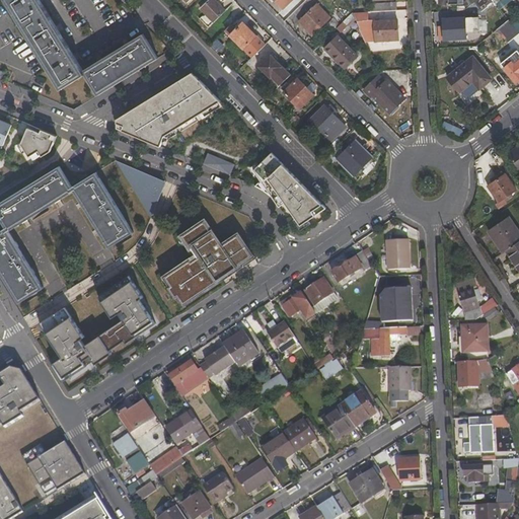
[(6,0),(62,90),(86,75),(98,95),(159,59),(144,34),(84,72),(60,32),(40,0),(6,0)]
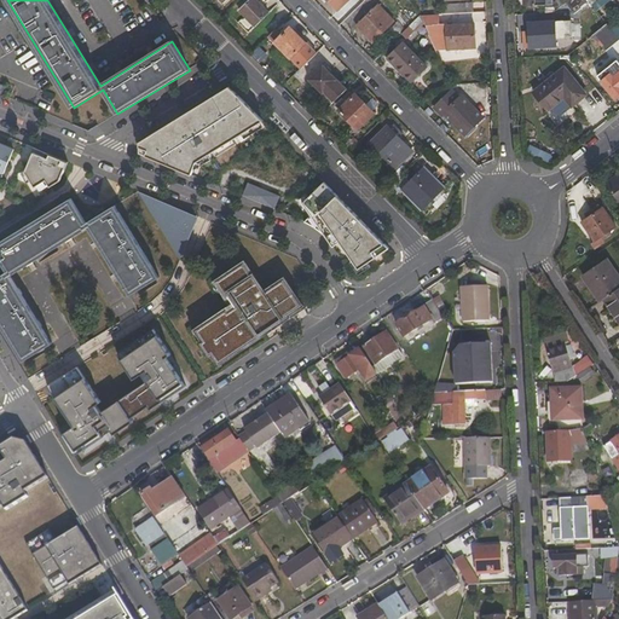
[(252,0),(241,11),(255,27),(268,13),(255,0),(252,0)]
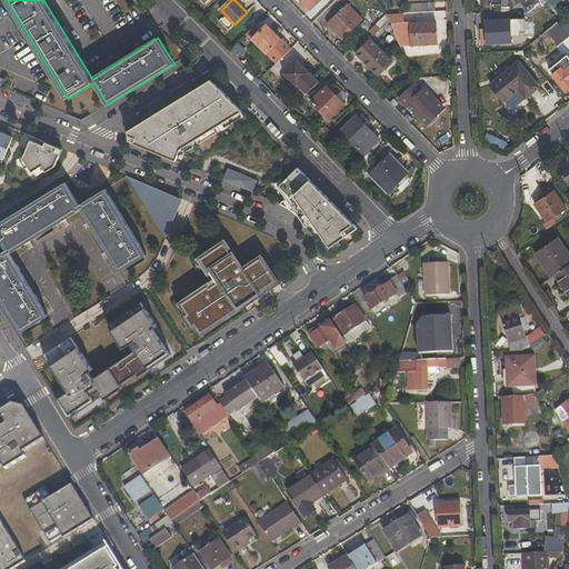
[(300,0),(310,10),(319,0),(300,0)]
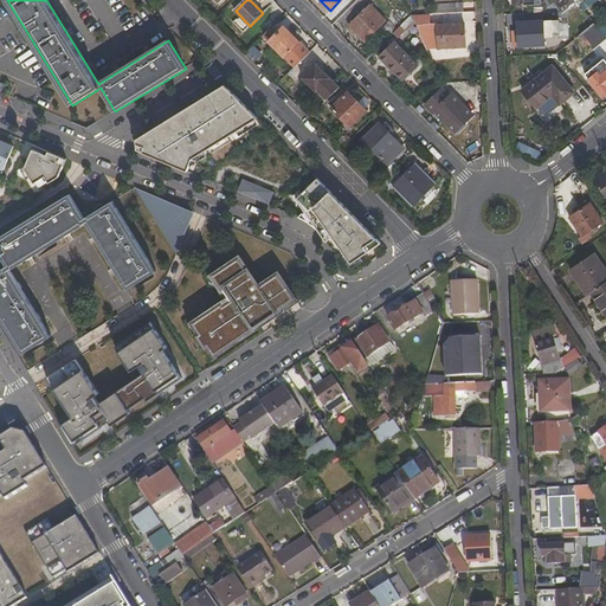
[(574,0),(555,0),(553,2),(560,11),(574,0)]
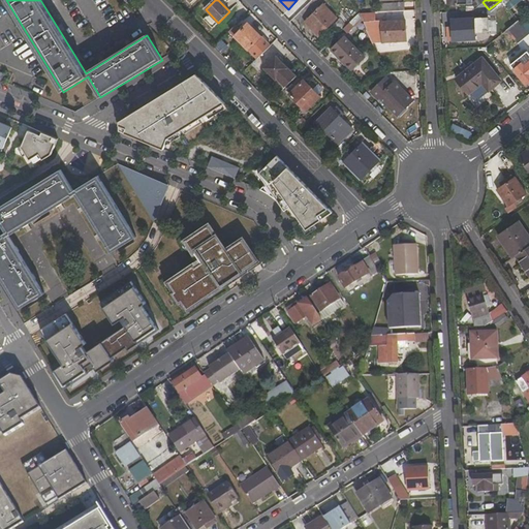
[(403,2),(376,4),(377,11),(404,10),(403,2)]
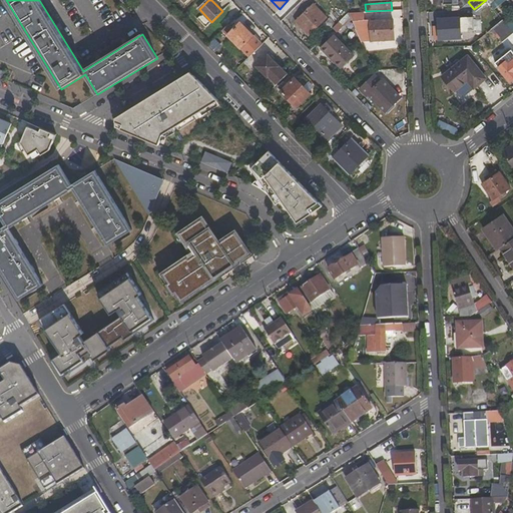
[(317,28),(325,36),(333,28),(335,26),(313,4),(295,22),(309,35),(317,28)]
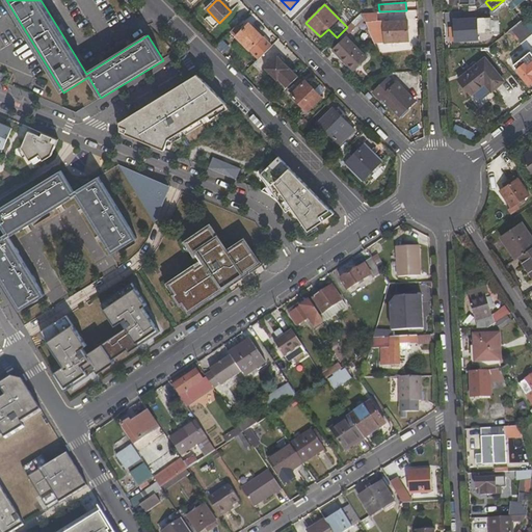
[(356,27),(364,20),(362,12),(347,27),(345,29),(349,33),(355,26),(356,27)]
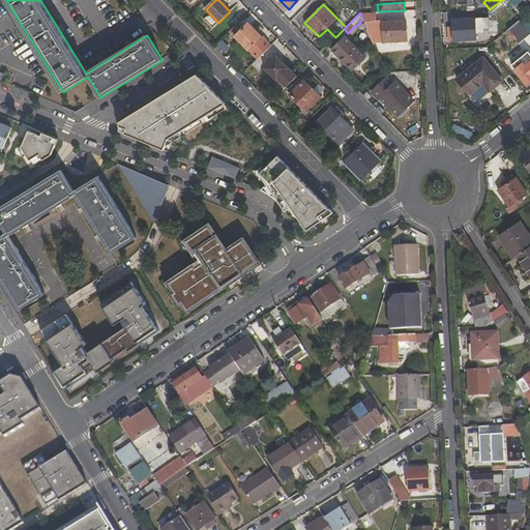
[(376,28),(375,12),(360,12),(362,20),(367,30),(376,28)]
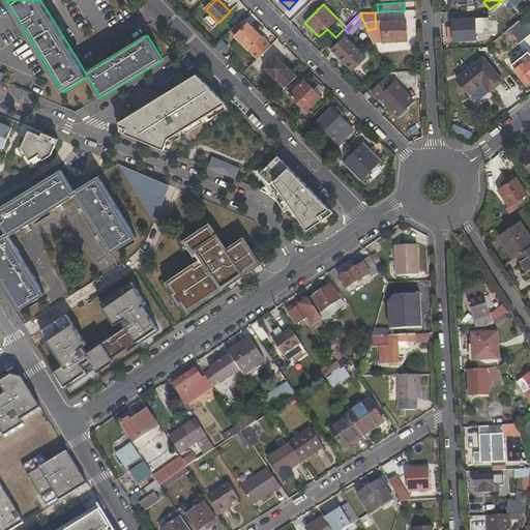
[(474,19),(474,18),(451,19),(452,27),(447,28),(448,38),(452,38),(452,41),(476,40),(475,34),(490,33),(489,18),(474,19)]
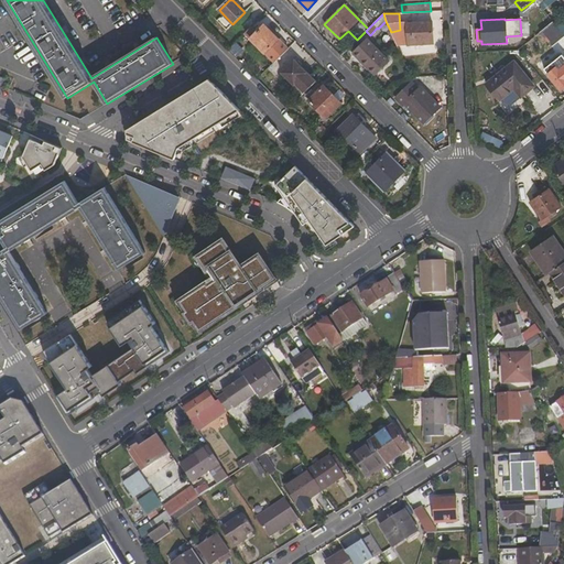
[(433,44),(432,21),(405,22),(408,45),(433,44)]
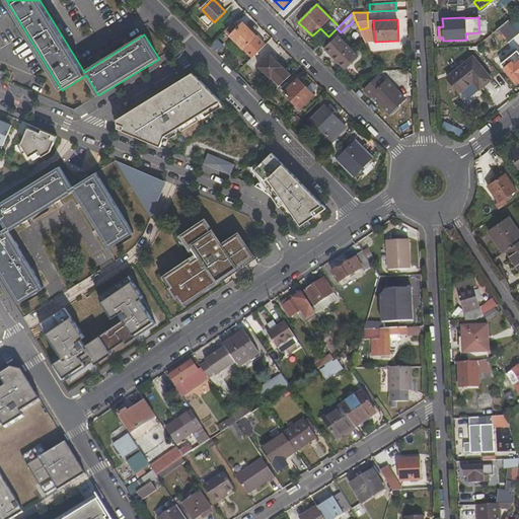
[(497,29),(507,43),(518,32),(509,19),(497,29)]
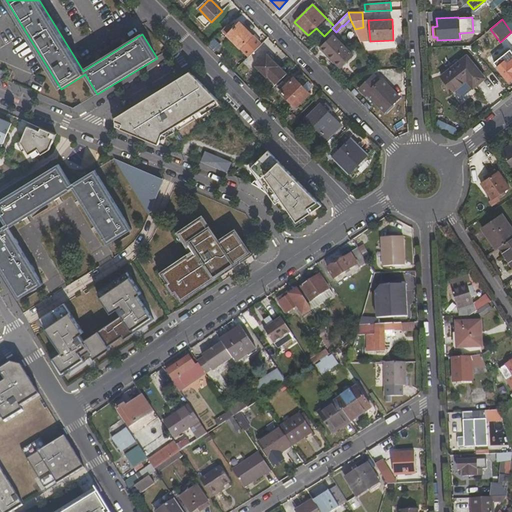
[(240,23),(228,35),(249,57),(262,45),(240,23)]
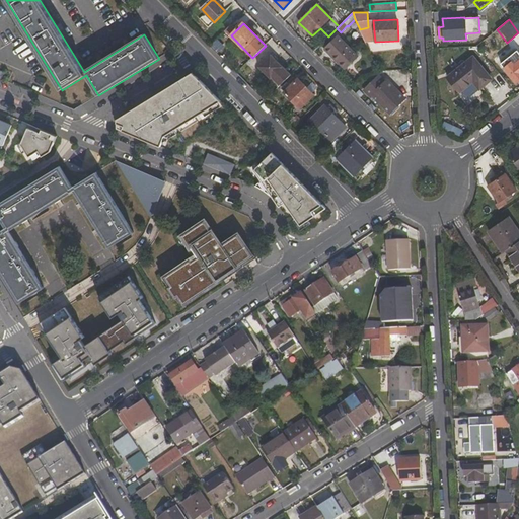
[(358,56),(338,35),(324,49),(345,70),(358,56)]
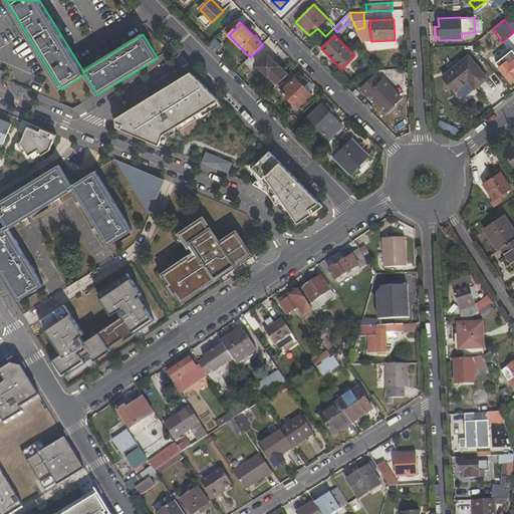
[(513,52),(512,50),(496,63),(512,82),(513,80),(513,52)]
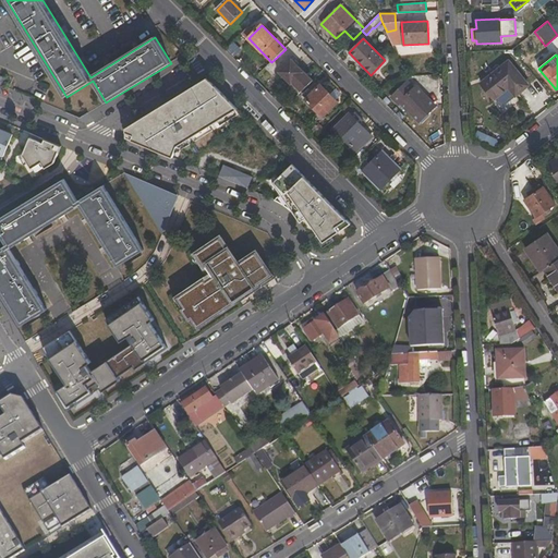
[(280,73),(294,87),(304,72),(292,60),(280,73)]
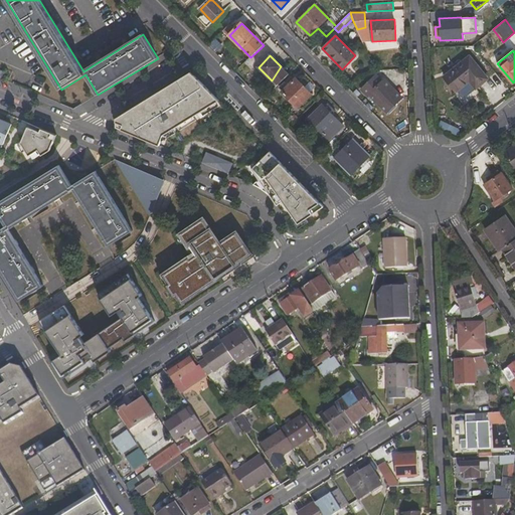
[(488,79),(469,55),(443,76),(456,92),(469,81),(475,90),(488,79)]
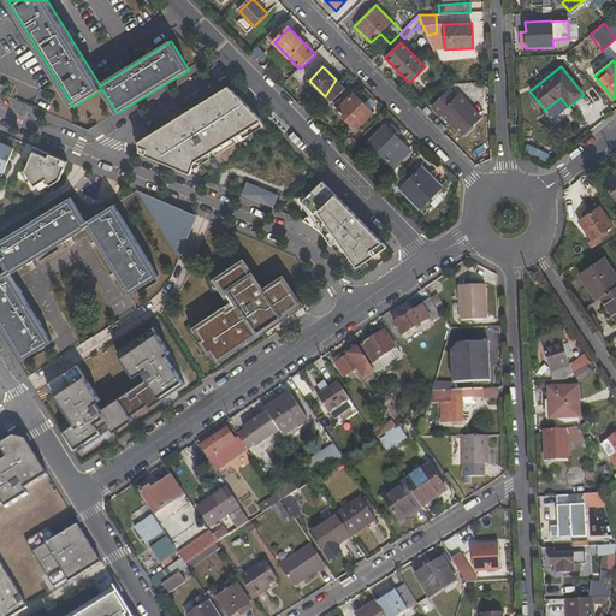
[(262,120),(229,87),(138,142),(138,152),(191,173),(196,161),(262,120)]
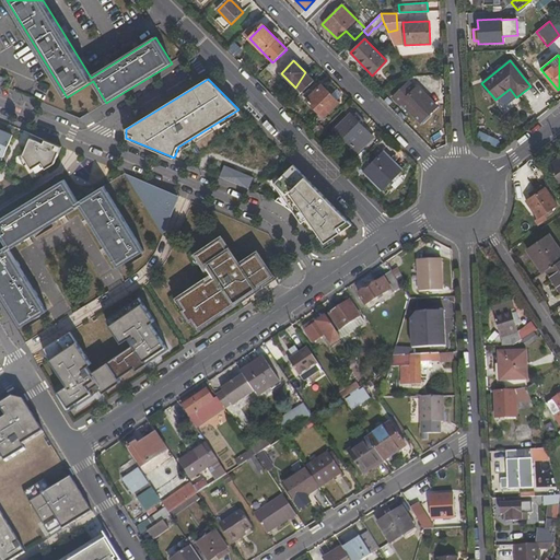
[(415,88),(408,81),(392,97),(399,106),(401,104),(420,123),(436,106),(417,85),(415,88)]
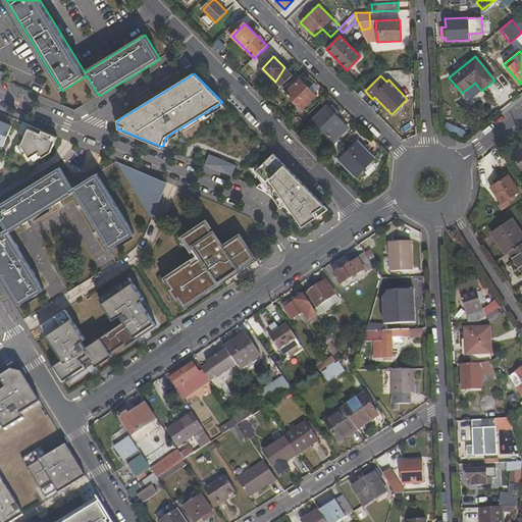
[(285,93),(302,109),(316,96),(300,80),(285,93)]
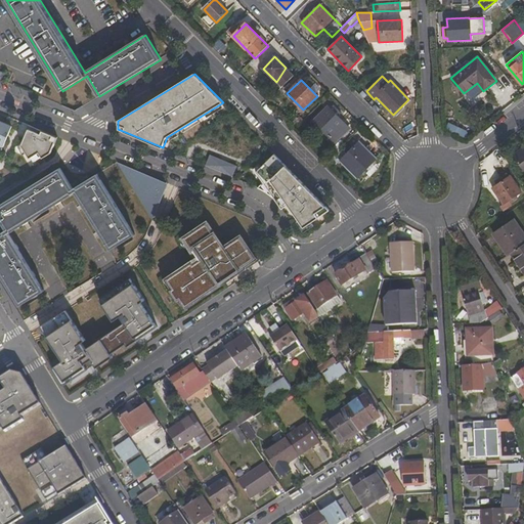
[(315,122),(336,142),(349,129),(329,107),(315,122)]
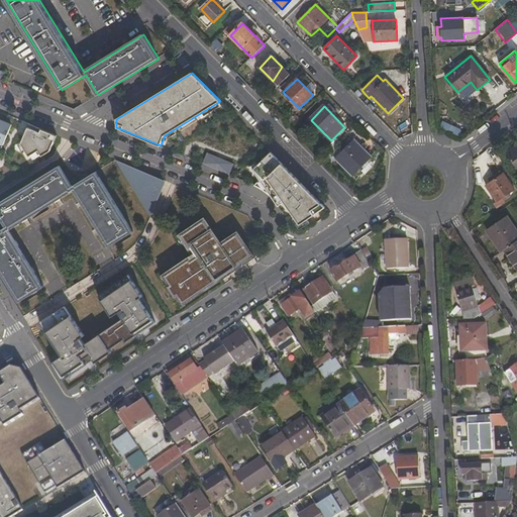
[(0,119),(0,143),(3,144),(11,125),(0,119)]
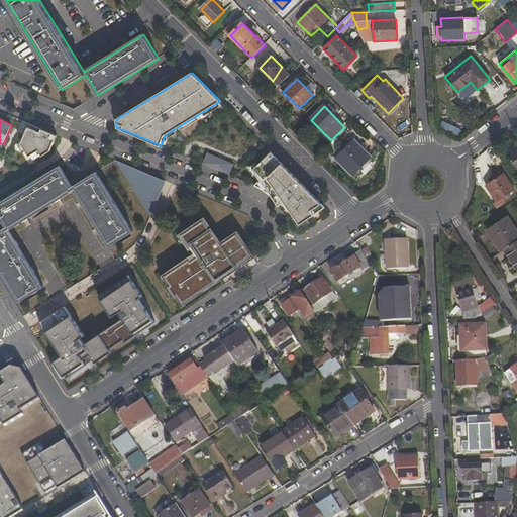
[(50,151),(57,135),(41,129),(40,132),(28,127),(21,143),(29,157),(38,150),(42,156),(50,151)]
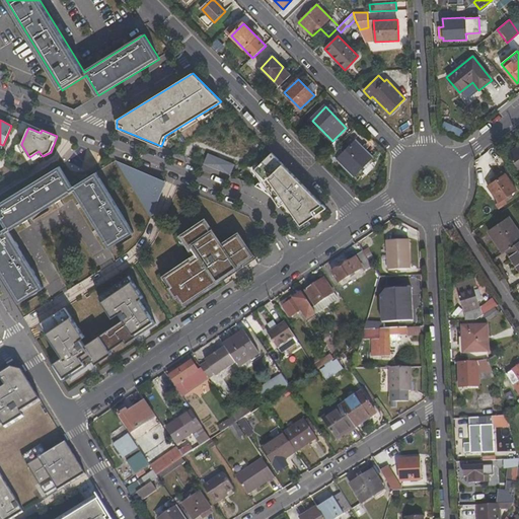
[(354,175),(371,157),(356,142),(339,160),(354,175)]
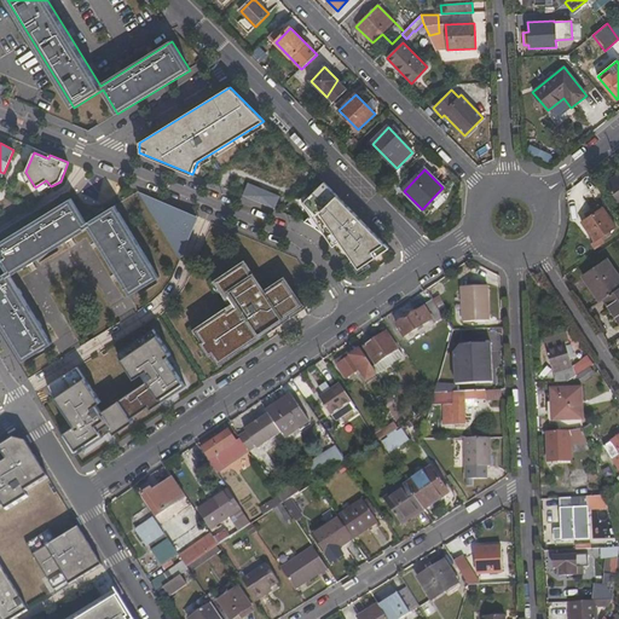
[(618,203),(618,174),(606,184),(618,203)]
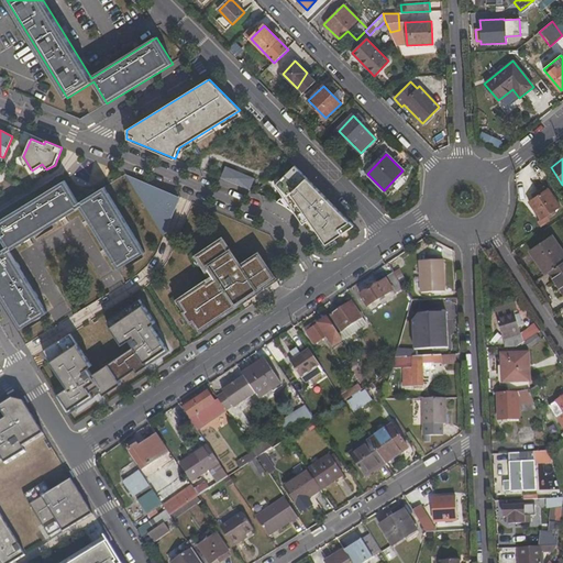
[(327,244),(354,227),(295,166),(276,185),(284,196),(299,219),(304,224),(310,220),(327,244)]
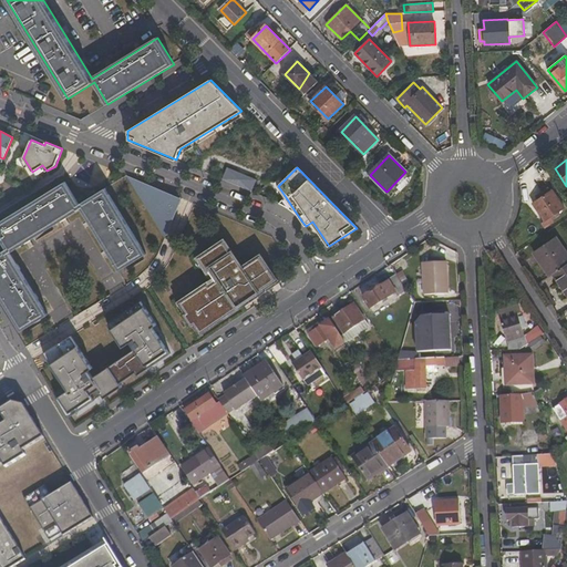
[(223,179),(253,192),(257,181),(227,168),(223,179)]
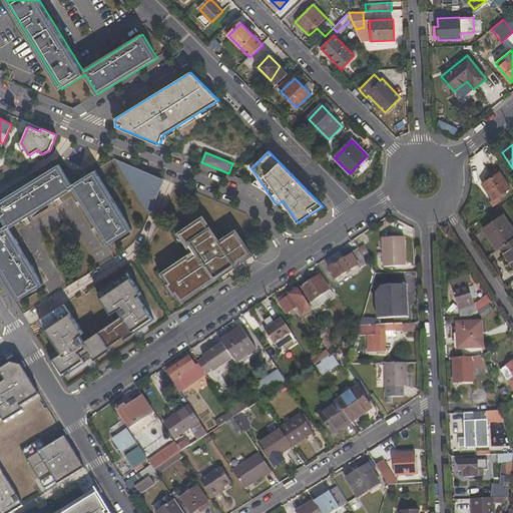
[(125,175),(129,165),(115,159),(125,175)]
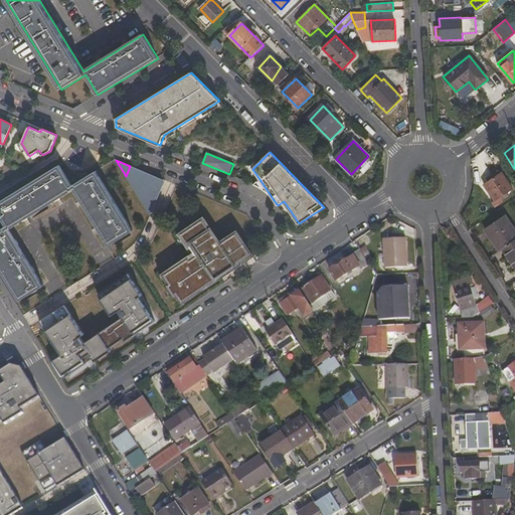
[(0,230),(0,269),(19,301),(23,299),(43,286),(9,229),(74,189),(110,245),(133,230),(96,172),(72,186),(59,166),(0,201),(0,214),(7,226),(0,230)]
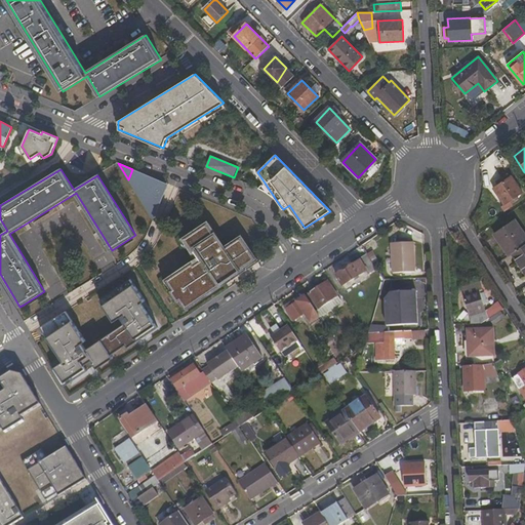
[(128,179),(150,213),(156,213),(159,206),(157,204),(160,203),(168,185),(140,173),(142,174),(139,175),(136,171),(132,169),(128,179)]
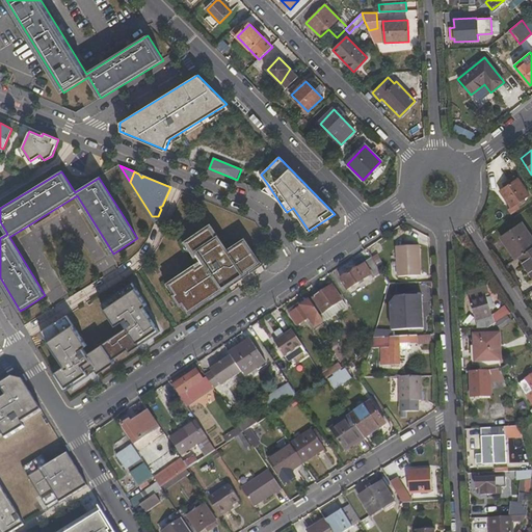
[(511,207),(528,195),(517,179),(501,190),(511,207)]
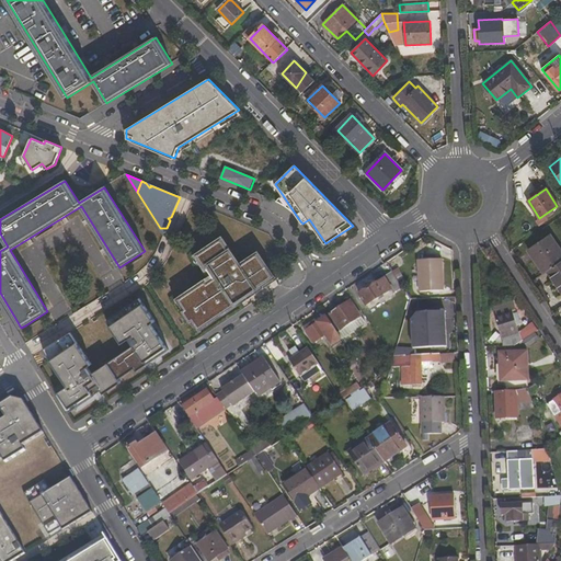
[(294,214),(298,218),(283,195),(276,202),(283,204),(286,206),(289,209),(294,214)]
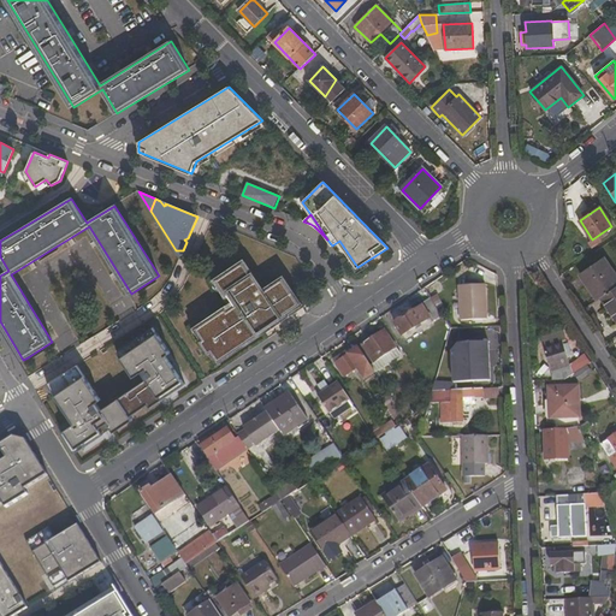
[(615,277),(604,259),(580,276),(597,301),(600,298),(615,288),(615,277)]
